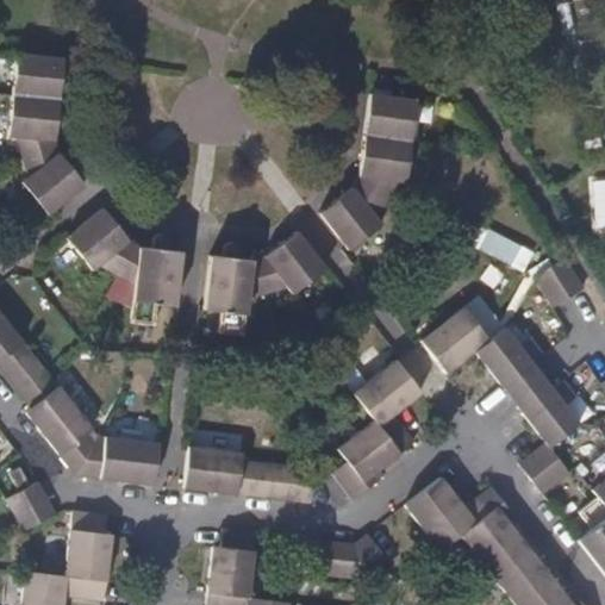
[(63,78),(64,56),(17,50),(11,92),(60,97),(62,78),(63,78)]
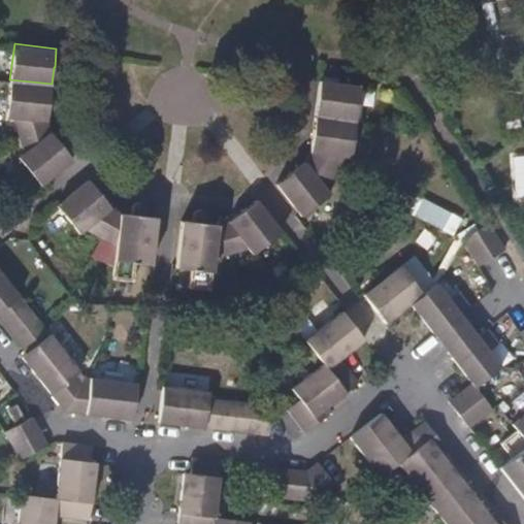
[(359,122),(364,84),(323,78),(320,101),(318,116),(359,122)]
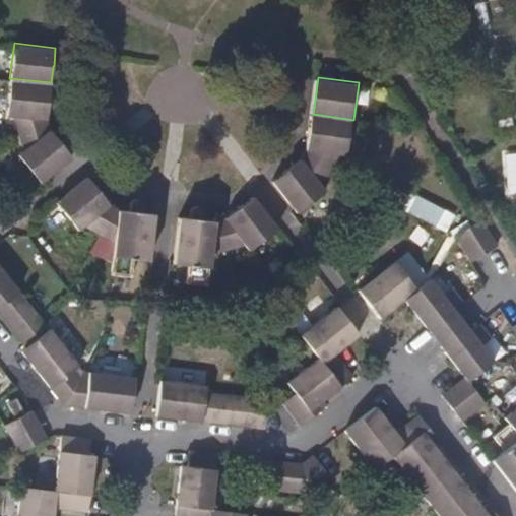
[(49,105),(51,82),(9,78),(5,114),(12,116),(17,133),(49,124),(48,115),(49,105)]
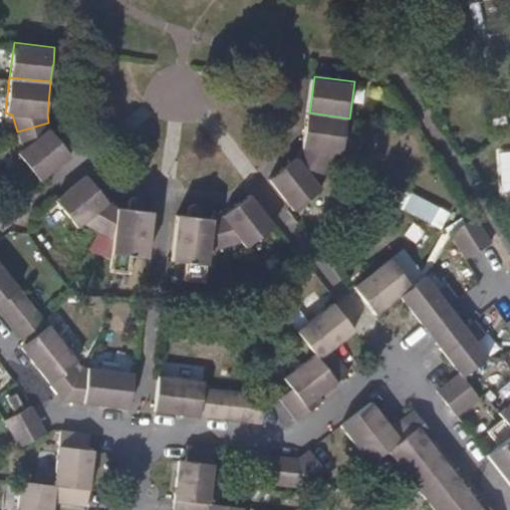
[(344,152),(349,118),(309,112),(304,147),(302,152),(327,168),(336,151),(344,152)]
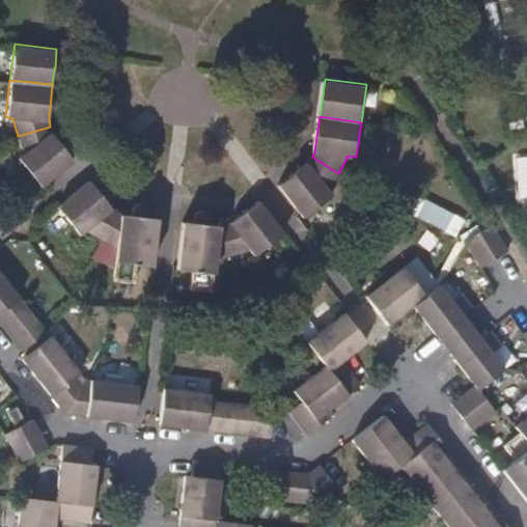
[(61,145),(53,132),(50,127),(18,136),(25,155),(20,158),(43,187),(47,185),(75,162),(61,145)]
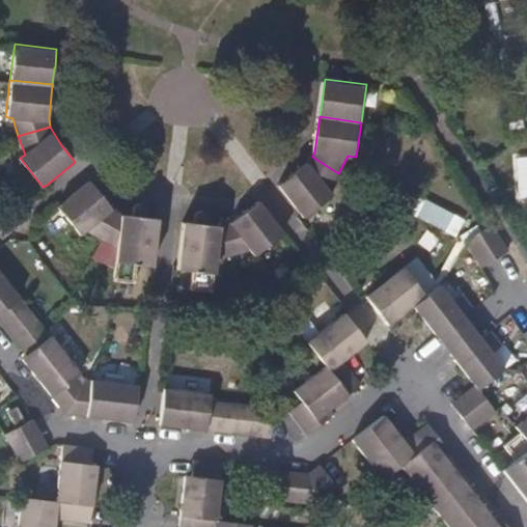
[(330,189),(338,173),(312,157),(308,163),(283,183),(279,185),(280,186),(302,215),(305,219),(334,196),(330,189)]
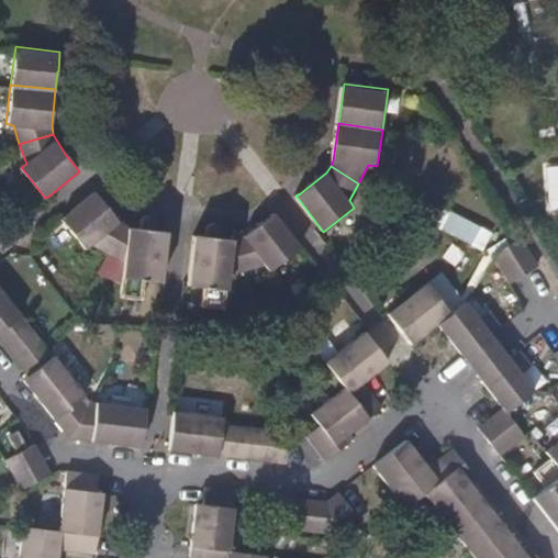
[(121,221),(118,218),(96,191),(66,215),(63,218),(88,248),(95,244),(111,255),(125,223),(121,221)]
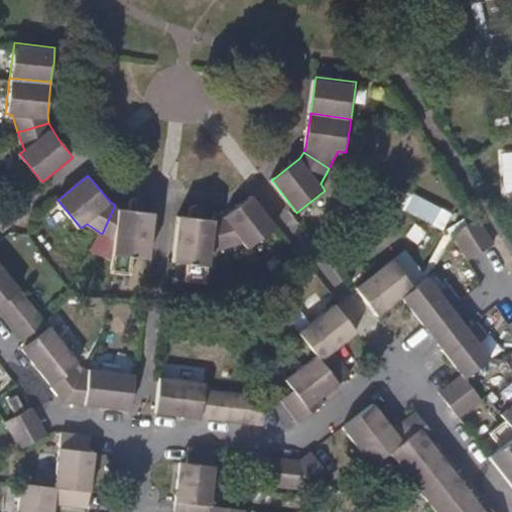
[(451,224),(459,207),(418,187),(410,205),(451,224)]
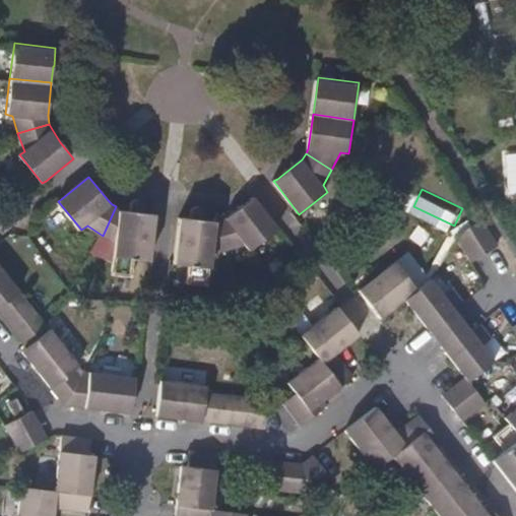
[(277,224),(256,197),(256,196),(245,204),(234,213),(227,218),(221,219),(231,248),(246,243),(251,250),(279,229),(277,224)]
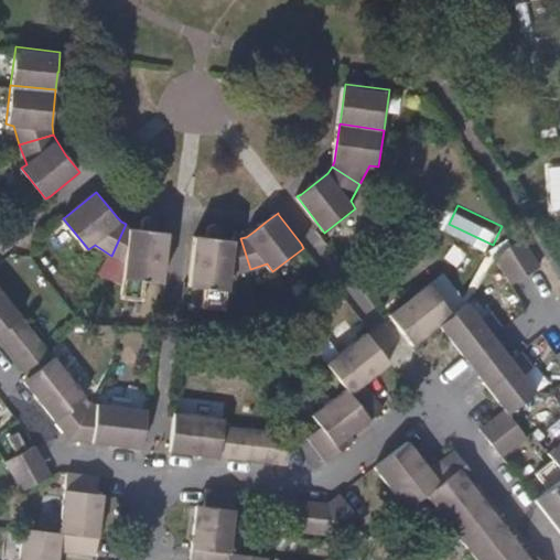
[(163,277),(169,233),(143,228),(143,235),(130,235),(130,227),(126,224),(111,256),(127,264),(122,300),(143,302),(147,281),(163,282),(163,277)]
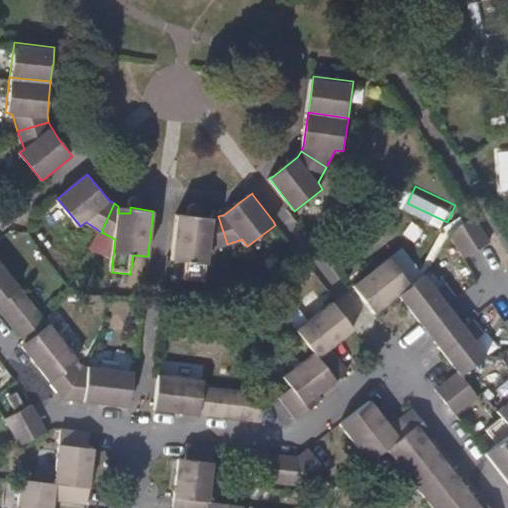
[(227,244),(218,216),(214,217),(213,225),(203,223),(203,216),(178,213),(173,255),(170,279),(190,282),(193,262),(208,264),(209,250),(227,244)]
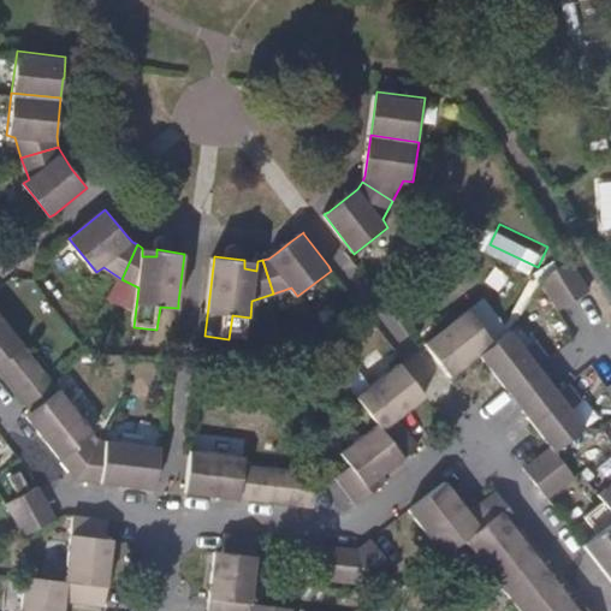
[(593,286),(575,257),(559,267),(576,297),(593,286)]
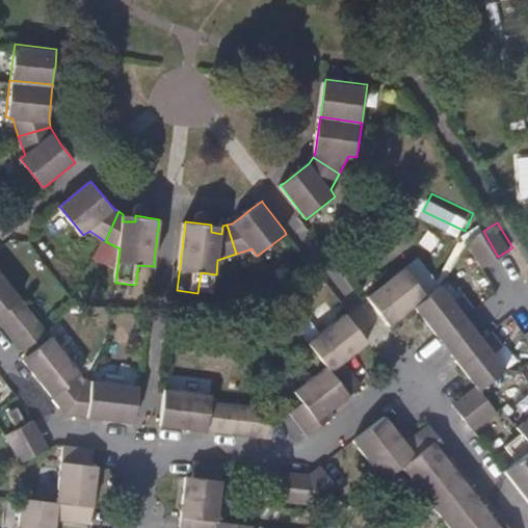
[(221,234),(222,226),(211,225),(211,232),(221,234)]
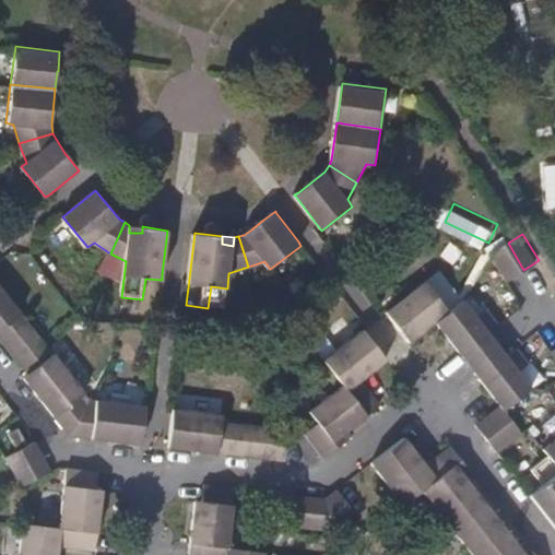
[(523,270),(508,243),(492,252),(508,280),(523,270)]
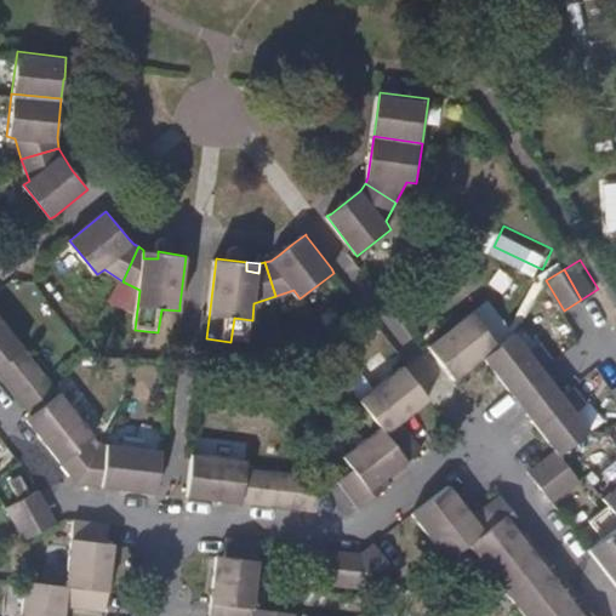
[(506,343),(479,309),(434,344),(461,378),(506,343)]
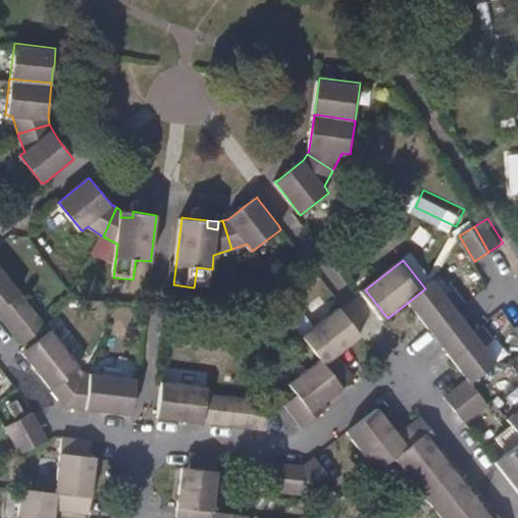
[(24,294),(0,263),(0,312),(1,312),(24,294)]
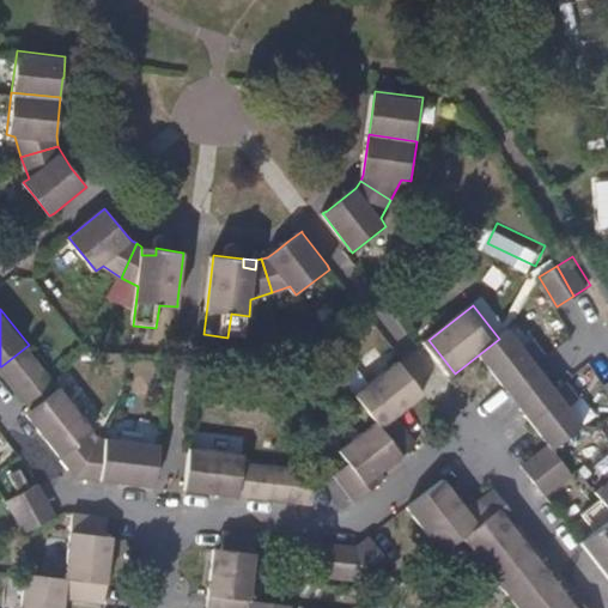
[(543,359),(518,327),(487,351),(511,383),(543,359)]
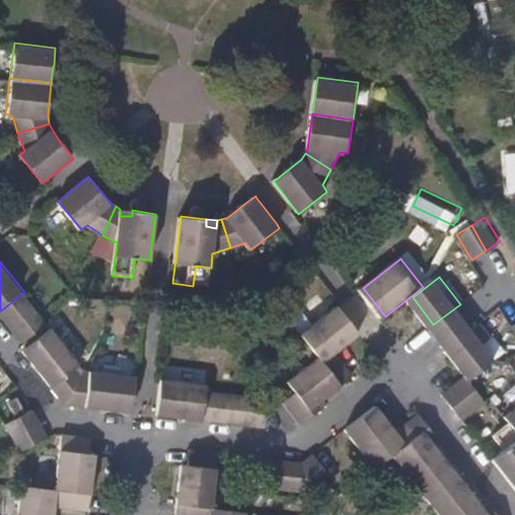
[(11,322),(33,304),(24,292),(1,310),(11,322)]
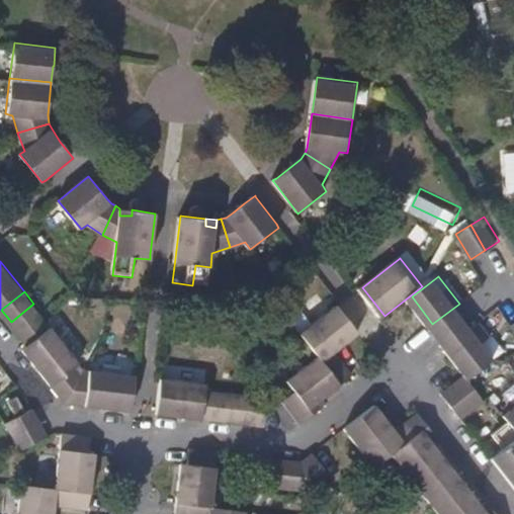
[(20,334),(43,317),(33,304),(11,322),(20,334)]
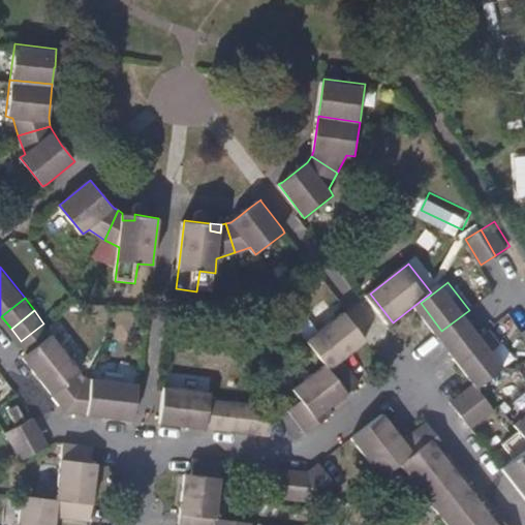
[(455,347),(482,328),(476,320),(469,310),(441,331),(450,340),(455,347)]
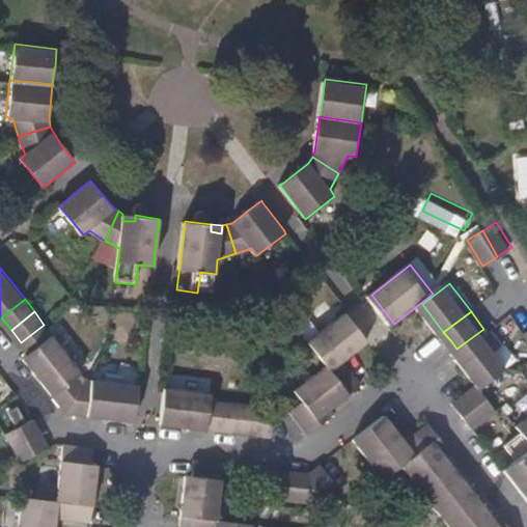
[(347,360),(370,342),(349,314),(347,312),(310,342),(328,365),(351,394),(355,400),(369,390),(347,360)]
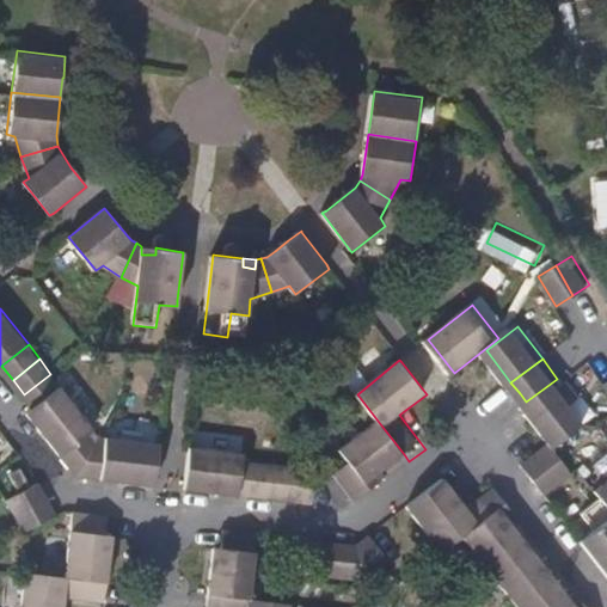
[(35,409),(62,387),(50,374),(24,394),(35,409)]
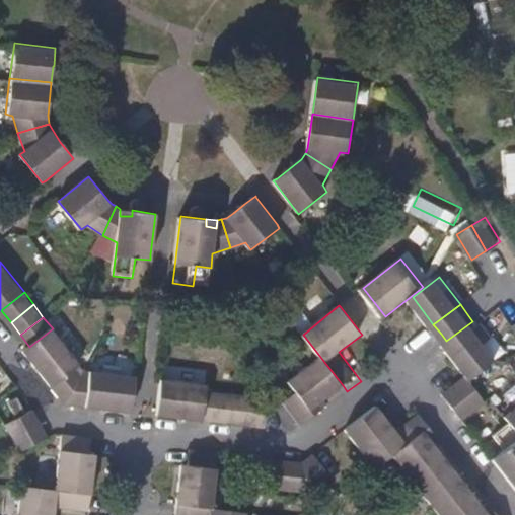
[(460,360),(487,341),(472,321),(446,341),(460,360)]
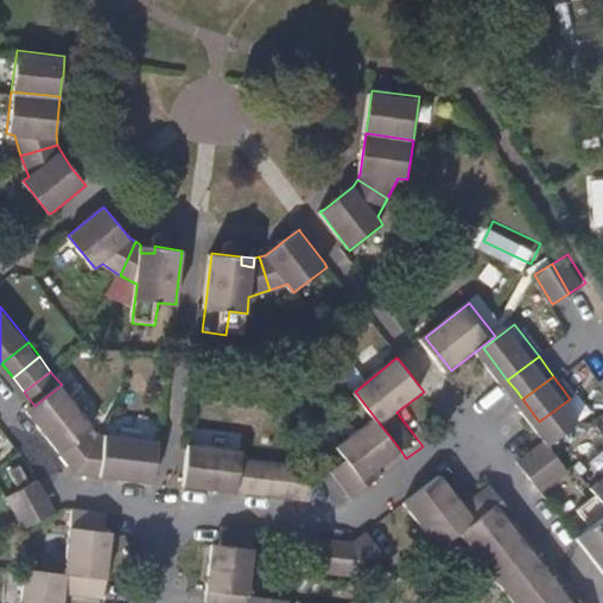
[(95,427),(62,385),(35,406),(29,410),(78,474),(96,443),(89,432),(95,427)]
